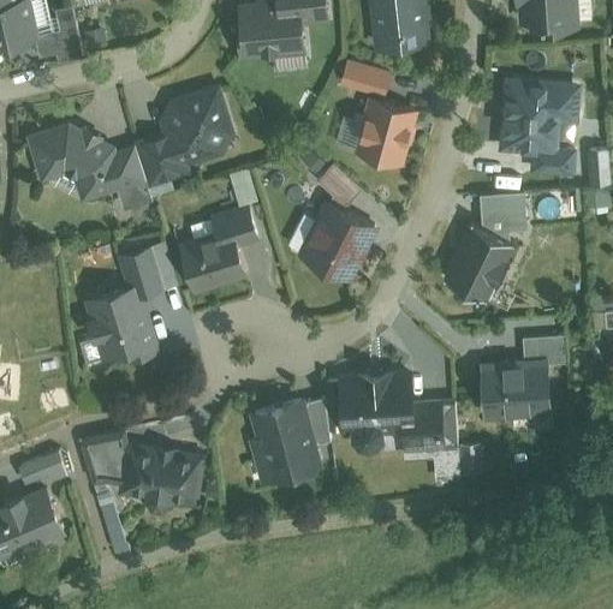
[(29,0),(23,1),(0,6),(0,47),(34,40),(39,39),(30,0),(29,0)]
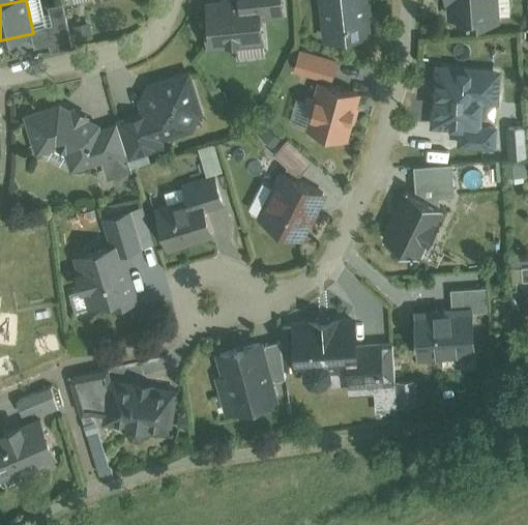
[(237,0),(238,12),(206,13),(208,56),(266,53),(265,24),(284,24),(282,0),(237,0)]
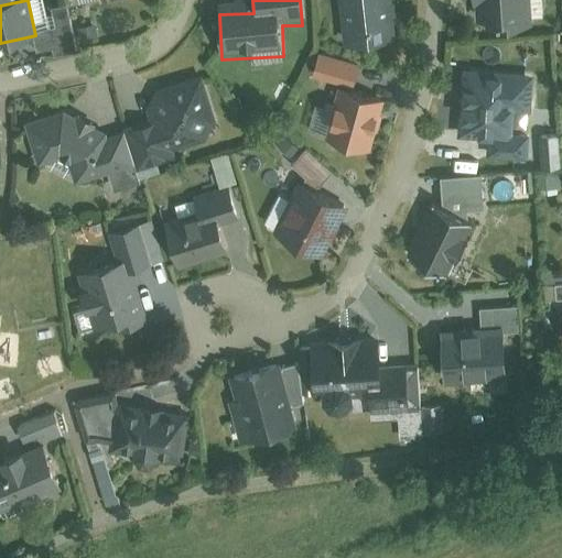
[(341,0),(344,45),(391,43),(388,0),(341,0)]
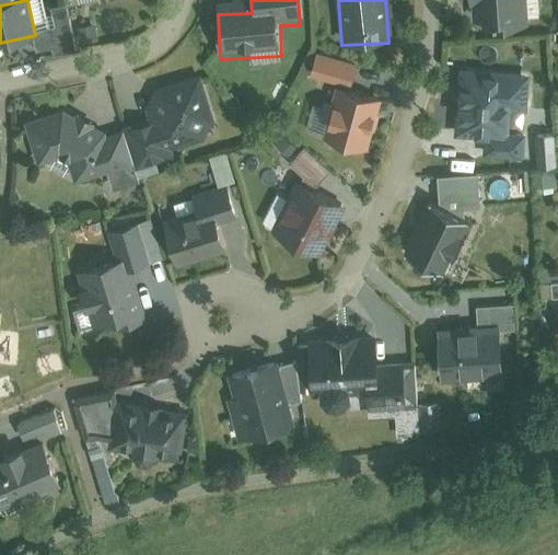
[(469,0),(472,27),(526,25),(525,0),(469,0)]
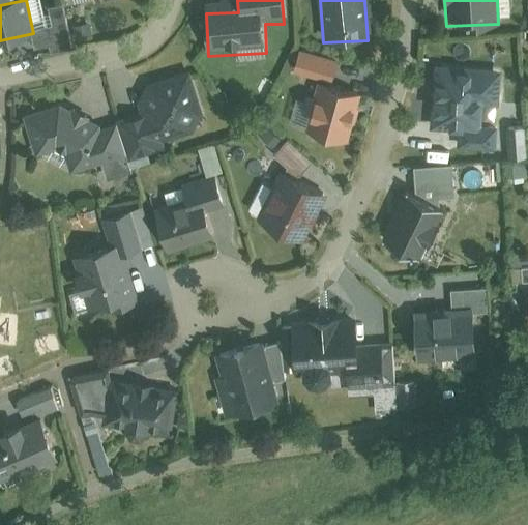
[(61,6),(48,9),(52,29),(33,33),(29,34),(33,50),(48,47),(50,55),(72,50),(61,6)]
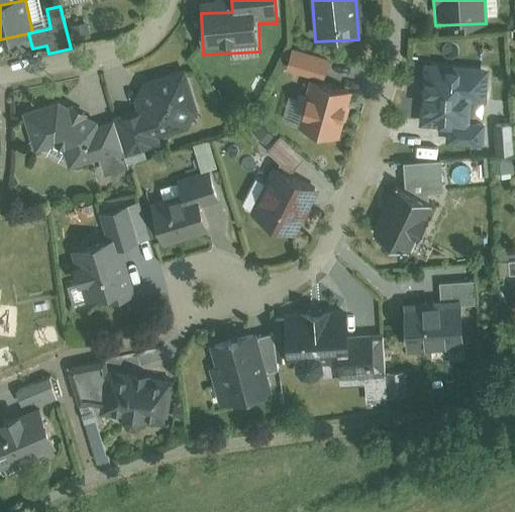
[(311,82),(297,128),(336,140),(351,93),(322,84),(328,63),(293,52),(286,75),(311,82)]
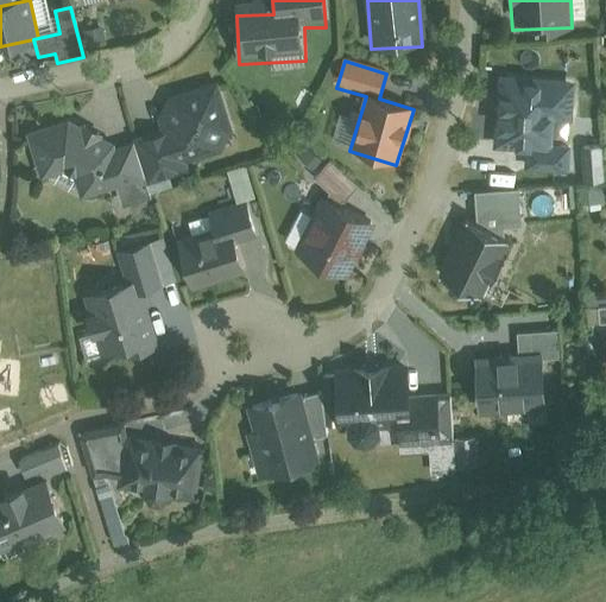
[(499,76),(493,147),(526,151),(524,169),(567,172),(569,147),(550,145),(553,121),(572,122),(575,83),(499,76)]
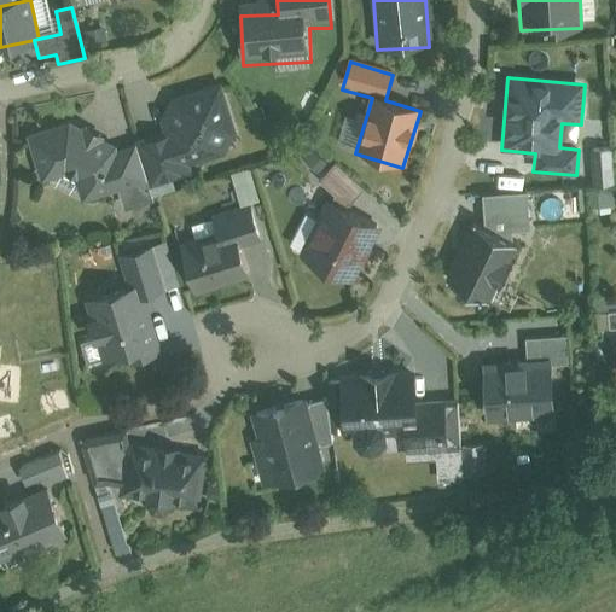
[(167,132),(137,141),(150,187),(191,175),(187,164),(224,155),(236,130),(221,86),(175,100),(166,123),(167,132)]
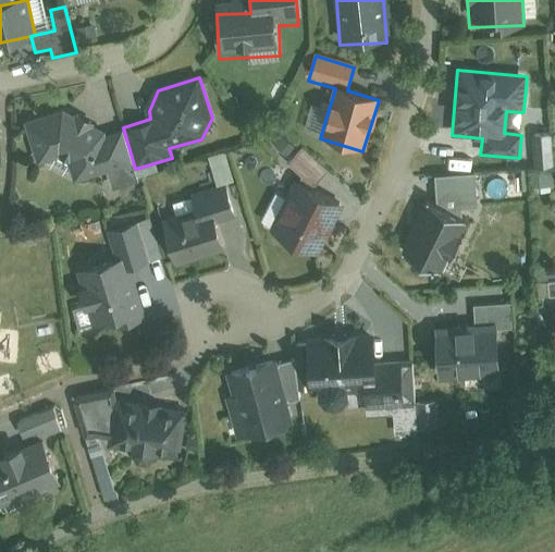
[(111,191),(137,183),(122,132),(103,137),(77,107),(23,122),(31,152),(39,150),(41,162),(57,158),(69,164),(73,184),(106,174),(111,191)]
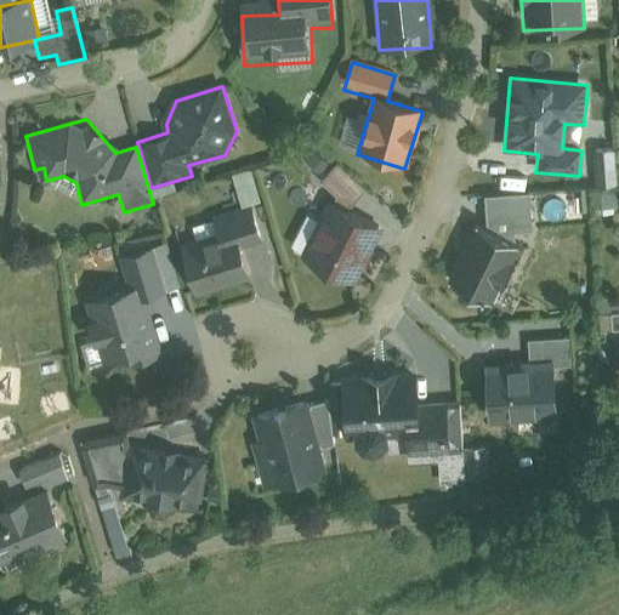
[(336,164),(321,182),(338,198),(333,203),(348,211),(367,191),(336,164)]
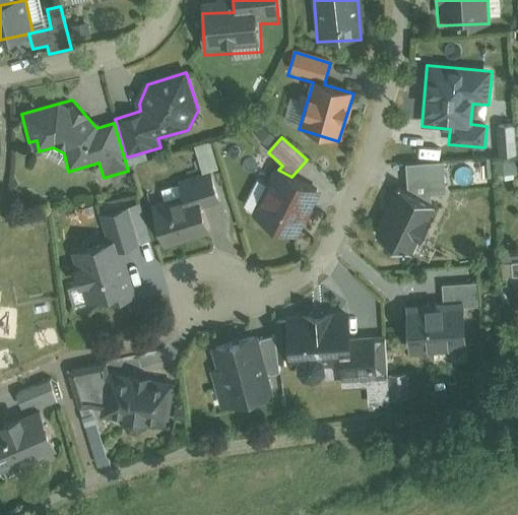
[(209,143),(193,148),(201,177),(211,175),(217,173),(209,143)]
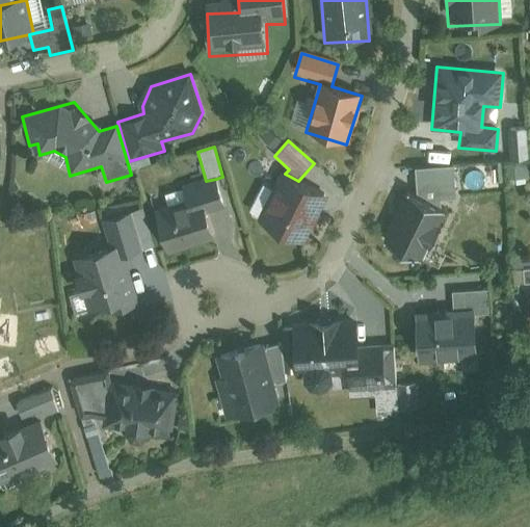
[(452,166),(416,168),(416,195),(440,207),(441,199),(453,199),(452,166)]
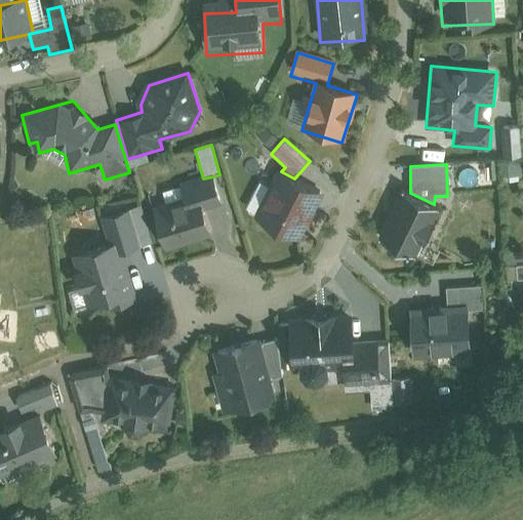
[(281,171),(278,170),(253,218),(297,241),(322,193),(294,178),(281,171)]
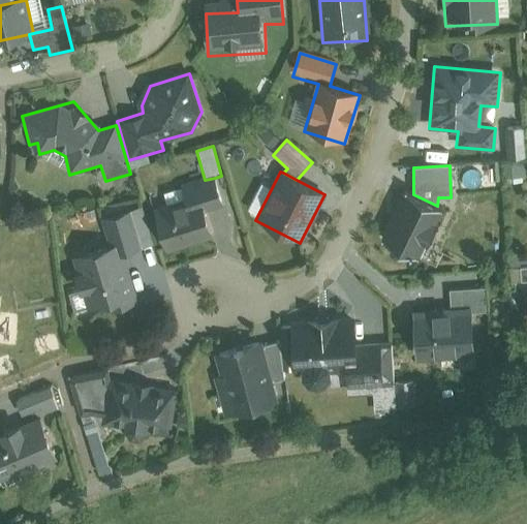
[(165,251),(214,239),(206,210),(223,206),(215,178),(205,180),(181,187),(185,204),(155,212),(165,251)]
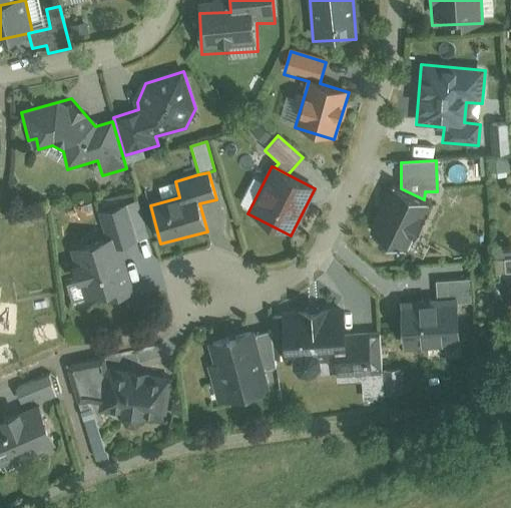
[(401,188),(393,184),(369,233),(405,250),(428,201),(424,199),(401,188)]
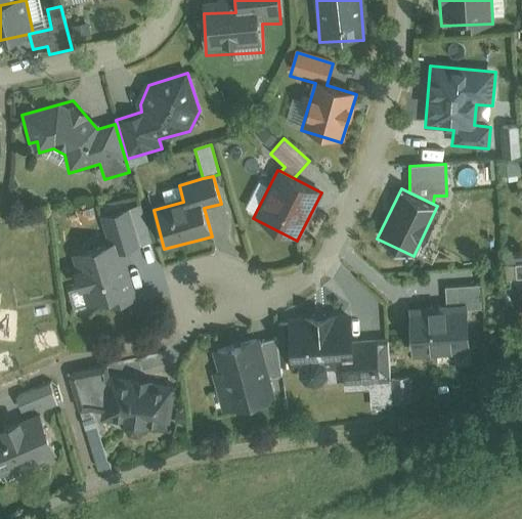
[(100,217),(107,244),(70,254),(80,290),(82,289),(87,306),(102,302),(104,310),(136,301),(124,253),(141,248),(131,209),(100,217)]
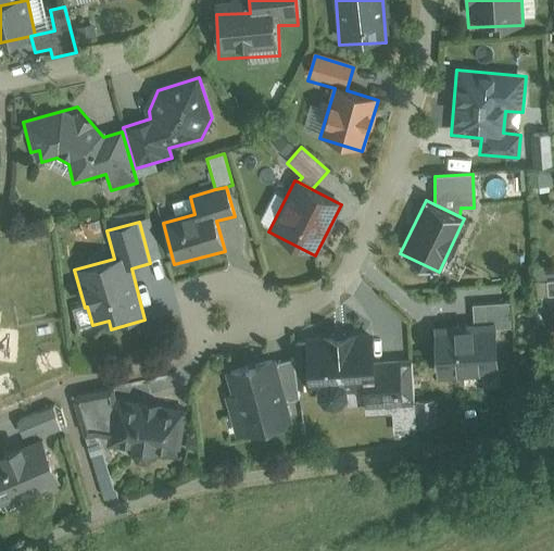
[(473,326),(435,328),(438,378),(500,375),(496,328),(512,327),(511,302),(471,304),(473,326)]
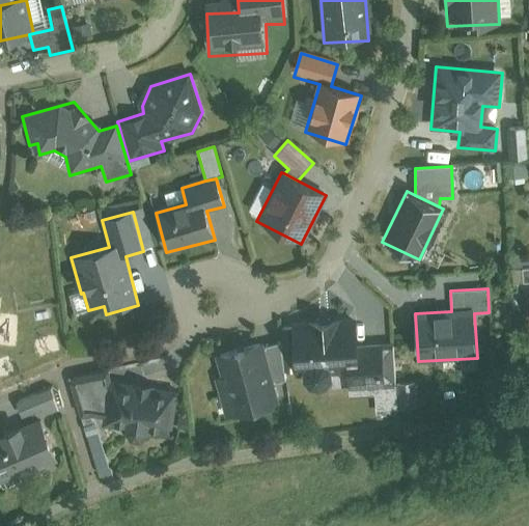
[(359,321),(291,324),(294,376),(307,376),(307,384),(329,383),(328,374),(347,372),(349,396),(373,395),(374,415),(396,414),(392,341),(360,343),(359,321)]
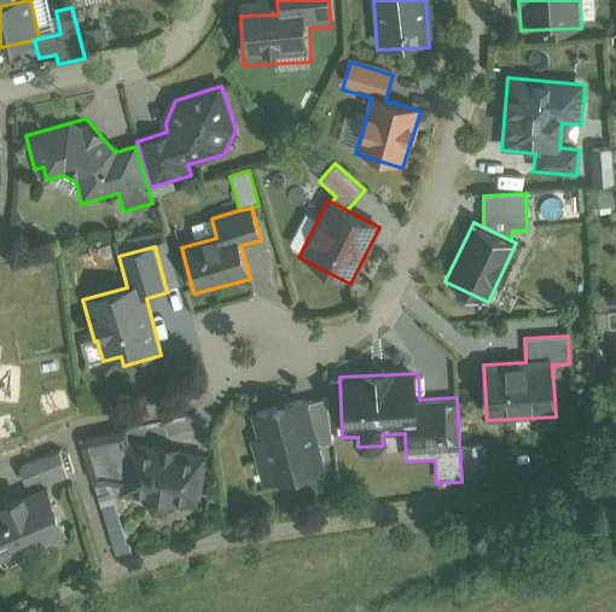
[(304,398),(250,413),(257,438),(250,439),(263,485),(324,468),(318,446),(306,403),(304,398)]
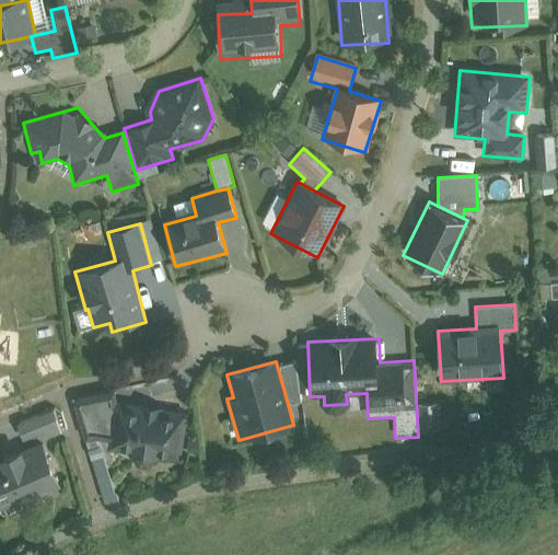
[(277,366),(288,404),(301,402),(297,361),(277,366)]
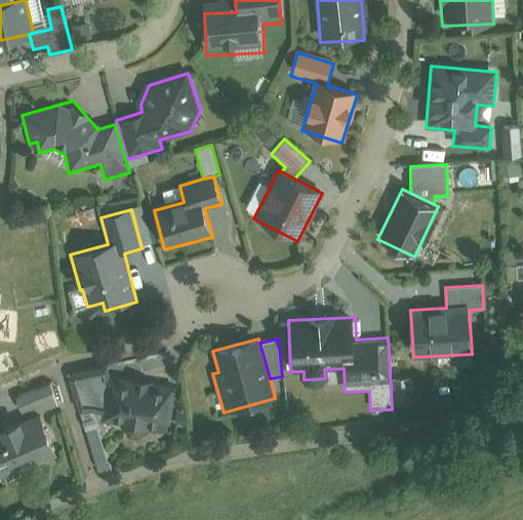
[(102,414),(104,381),(103,372),(74,378),(82,413),(102,414)]
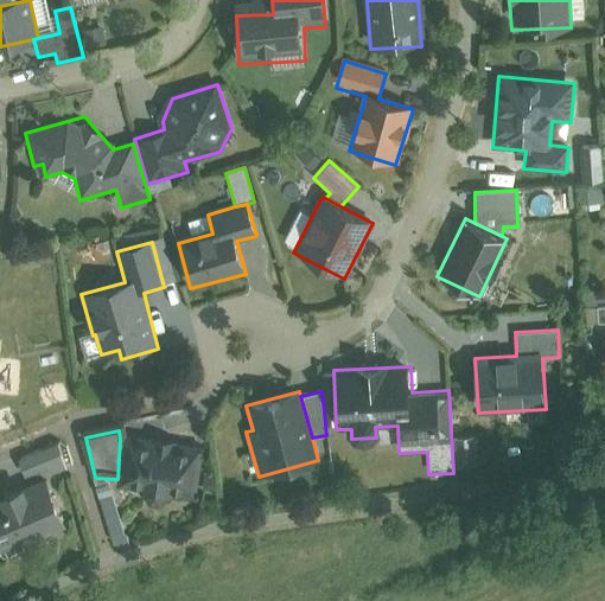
[(201,447),(120,440),(118,479),(116,491),(145,492),(144,504),(167,506),(169,496),(197,498),(201,447)]
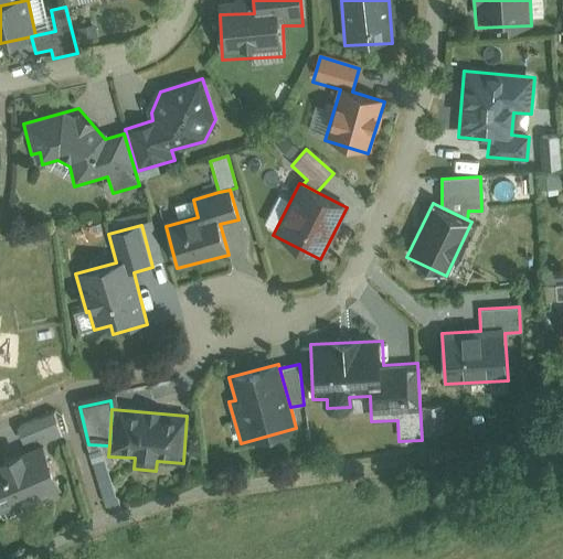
[(54,414),(20,425),(27,443),(61,431),(54,414)]
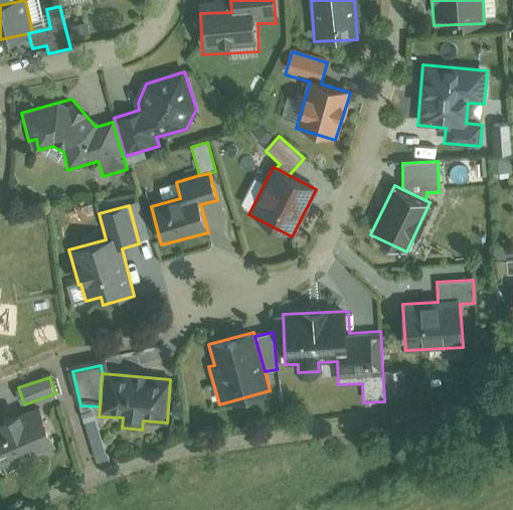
[(39,404),(0,419),(0,467),(55,445),(39,404)]
